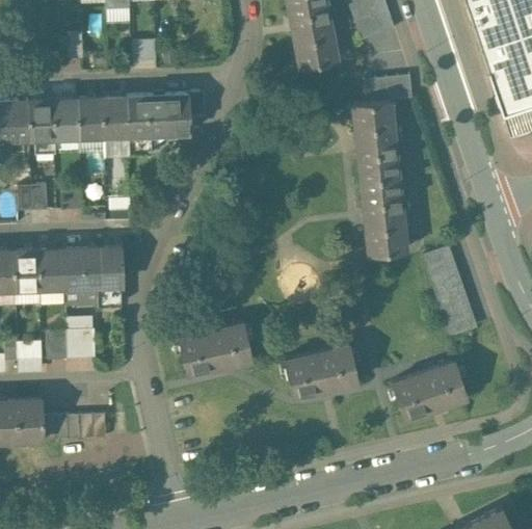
[(128,0),(103,0),(104,8),(129,7),(128,0)]
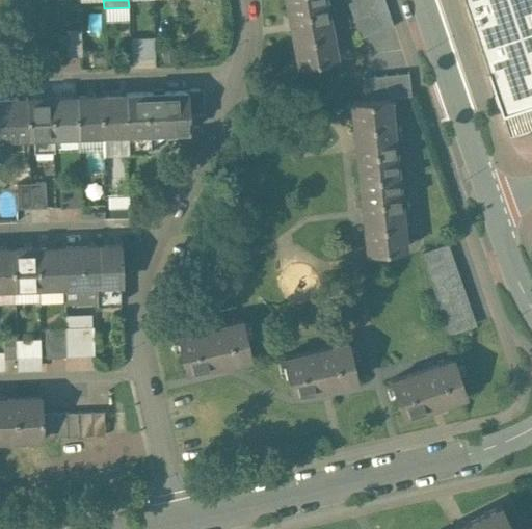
[(286,0),(299,68),(337,60),(324,0),(286,0)]
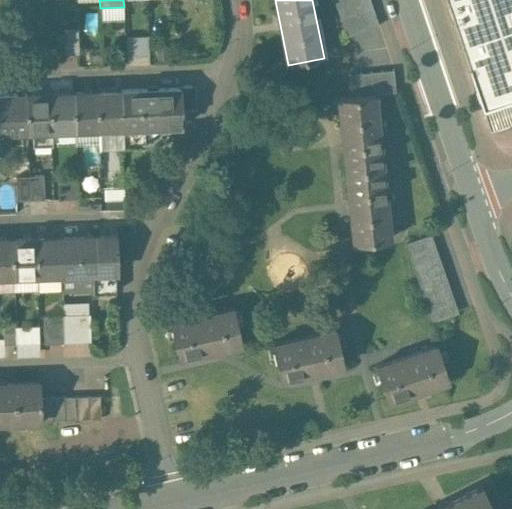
[(369,0),(333,0),(346,39),(379,28),(369,0)]
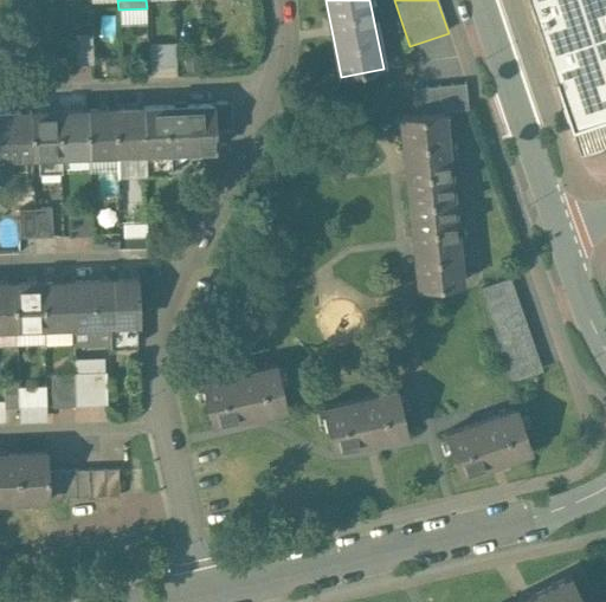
[(605,0),(527,0),(572,134),(604,123),(605,130),(605,0)]
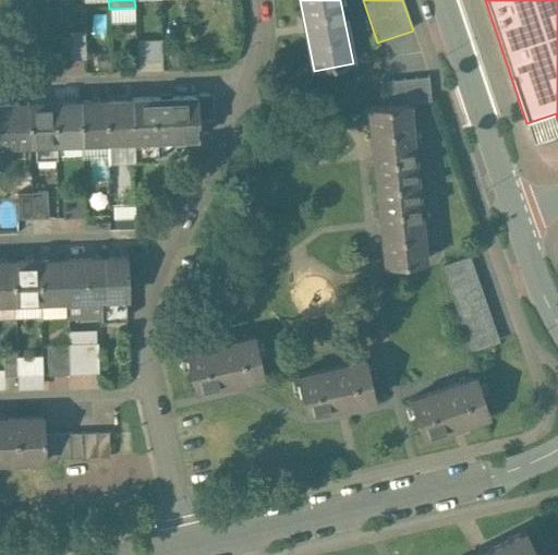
[(86,56),(85,33),(72,33),(72,56),(86,56)]
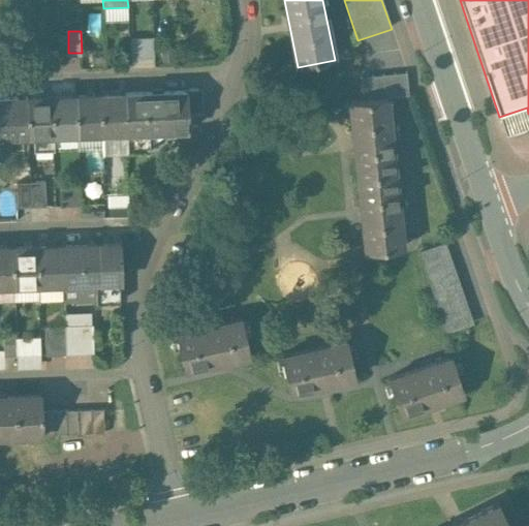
[(132,38),(134,68),(156,67),(155,37),(132,38)]
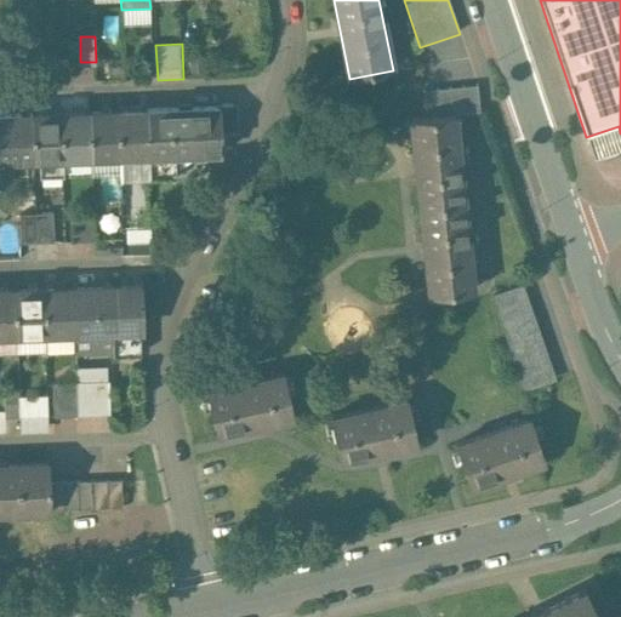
[(477,90),(422,95),(425,121),(455,118),(455,119),(479,116),(477,90)]
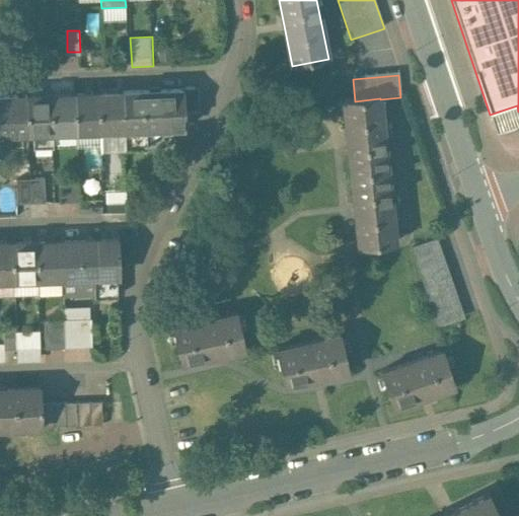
[(160,92),(122,94),(124,132),(160,131),(161,131),(160,92)]
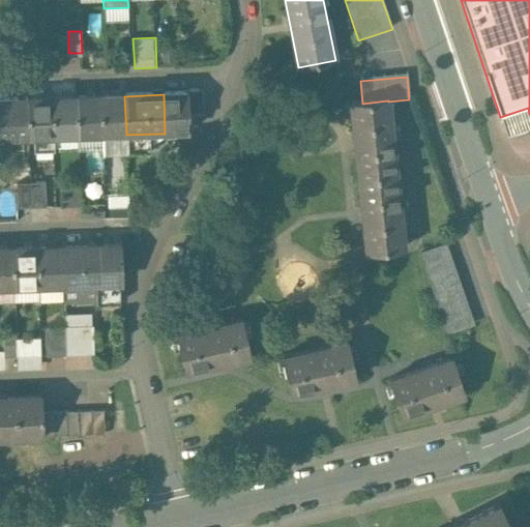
[(195,94),(164,94),(165,134),(164,134),(164,140),(196,139),(195,94)]
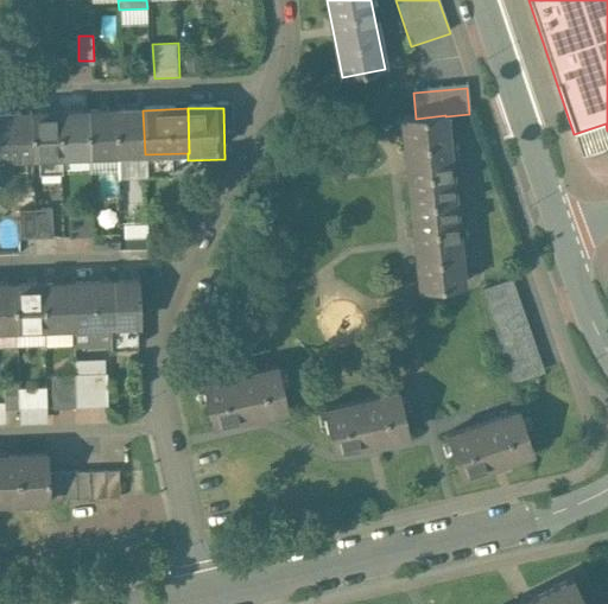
[(143,110),(115,112),(116,156),(145,154),(143,110)]
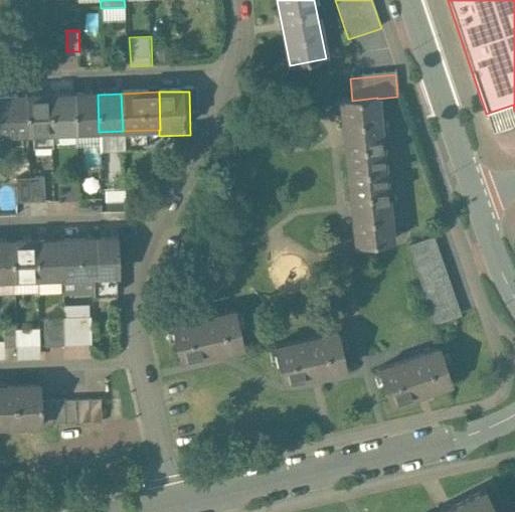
[(98,95),(73,96),(75,133),(99,132),(98,95)]
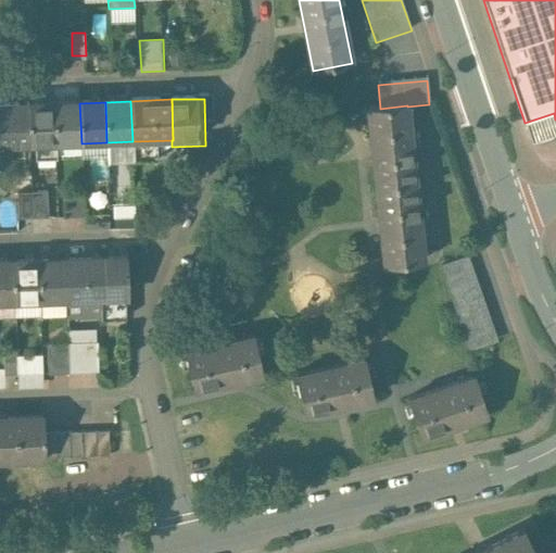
[(79,103),(54,104),(55,145),(57,145),(81,143),(79,103)]
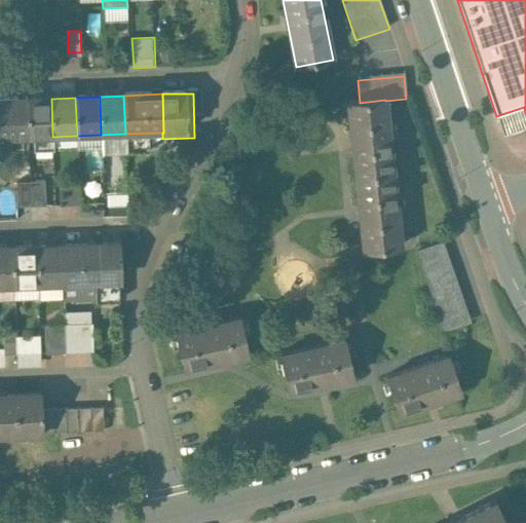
[(51,99),(27,100),(29,138),(33,138),(52,137),(51,99)]
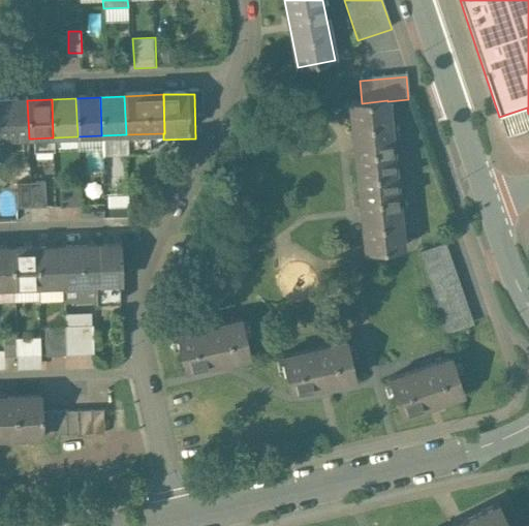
[(27,100),(0,100),(0,138),(8,140),(29,138),(27,100)]
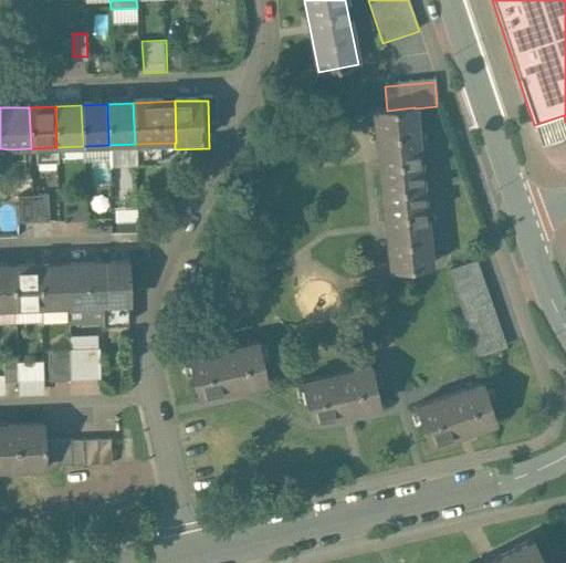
[(387,111),(374,112),(390,271),(430,267),(415,108),(415,107),(387,111)]
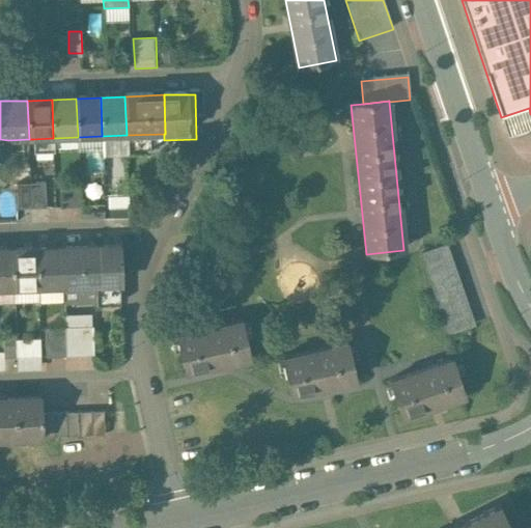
[(528,131),(515,135),(518,141),(530,137),(528,131)]
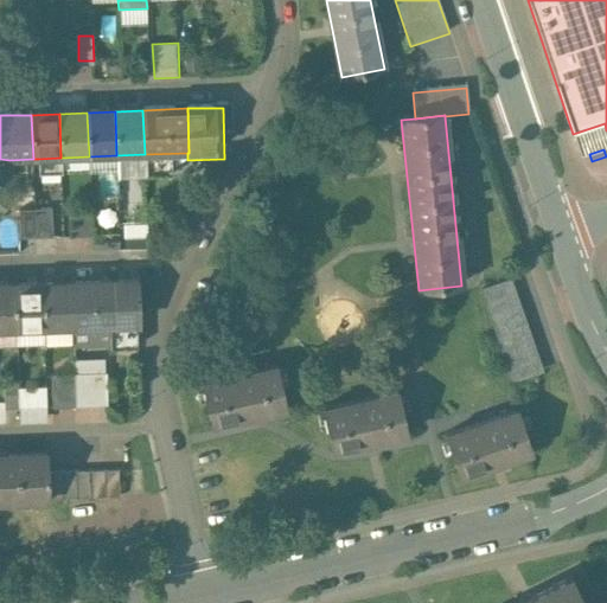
[(61,158),(38,159),(39,175),(62,174),(62,158),(61,158)]
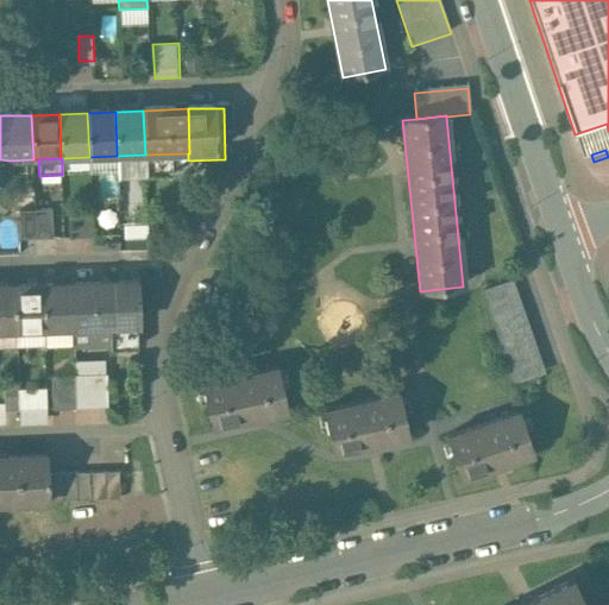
[(10,161),(0,159),(0,181),(10,181),(10,161)]
